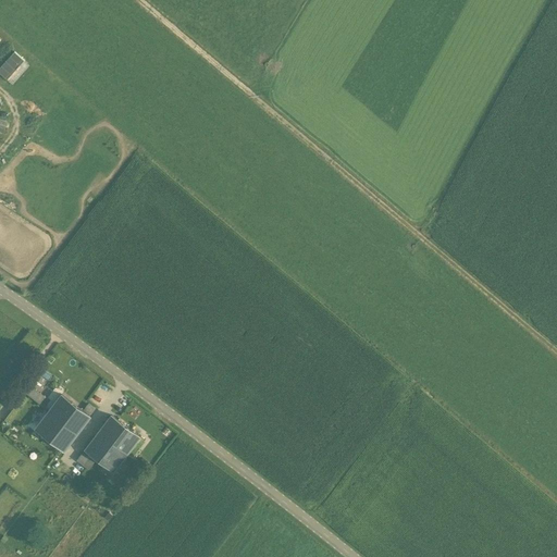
[(27,394),(40,403),(46,395),(33,386),(27,394)]
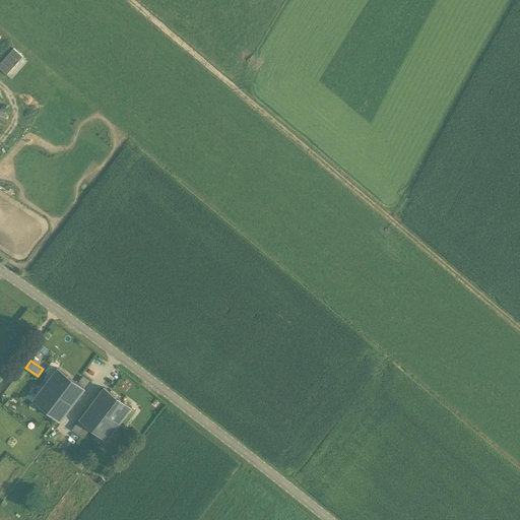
[(50,387),(67,400),(71,396),(75,398),(83,388),(58,368),(49,379),(53,382),(50,387)]
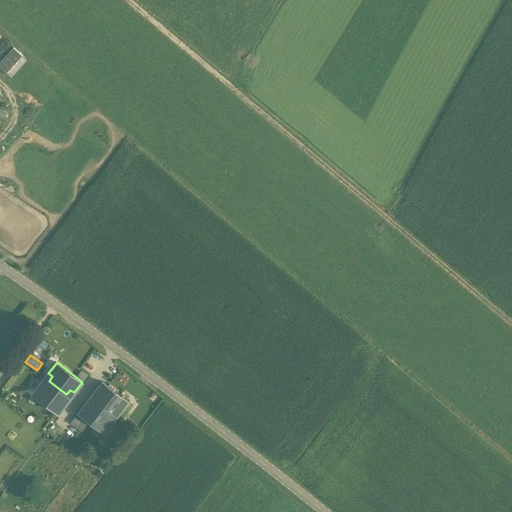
[(6,383),(4,386),(9,389),(26,366),(21,363),(6,383)]
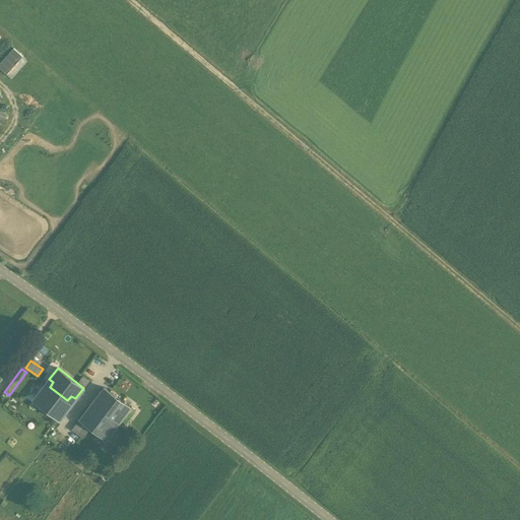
[(82,377),(79,382),(84,385),(87,381),(82,377)]
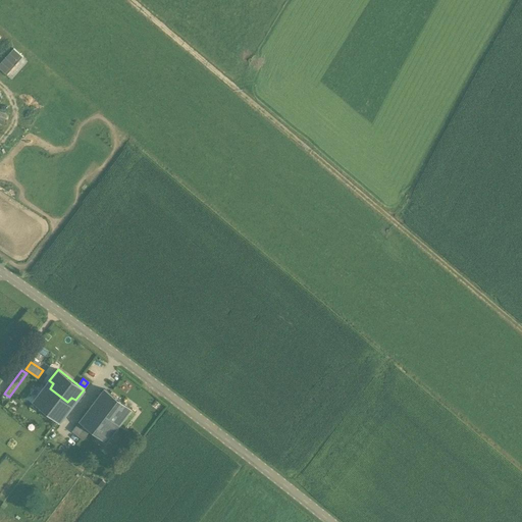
[(64,407),(67,402),(50,388),(46,393),(42,389),(34,401),(59,421),(68,410),(64,407)]
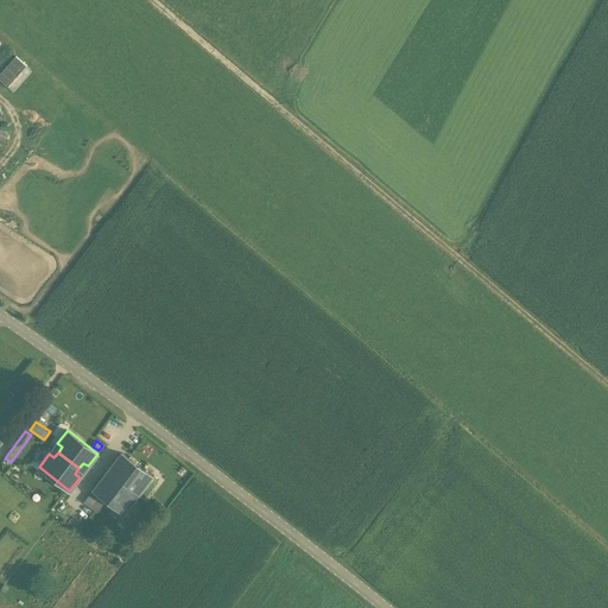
[(138,487),(143,491),(152,476),(122,454),(112,467),(116,470),(109,480),(105,476),(94,491),(125,513),(134,500),(130,496),(138,487)]
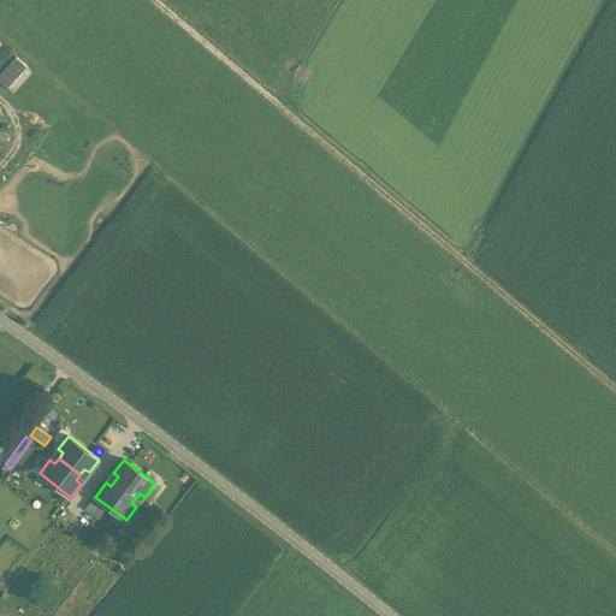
[(88,508),(98,517),(105,509),(95,499),(88,508)]
